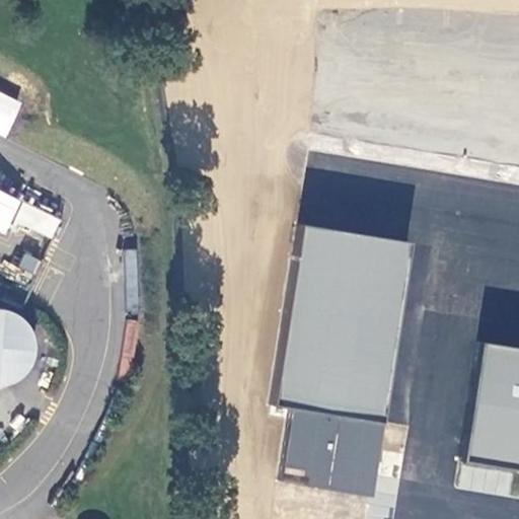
[(0,131),(8,134),(23,97),(0,86),(0,131)]
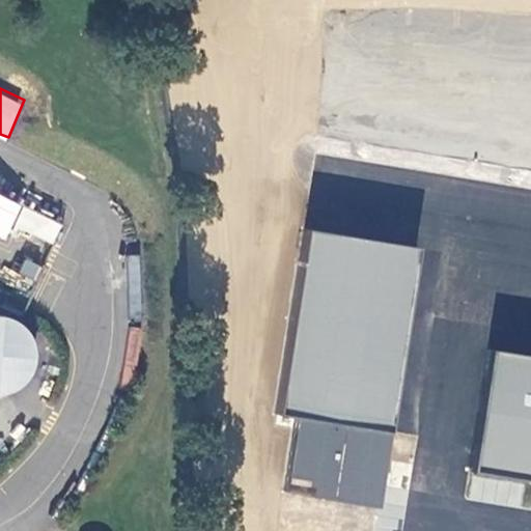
[(52,245),(63,220),(0,191),(0,235),(5,239),(10,227),(52,245)]
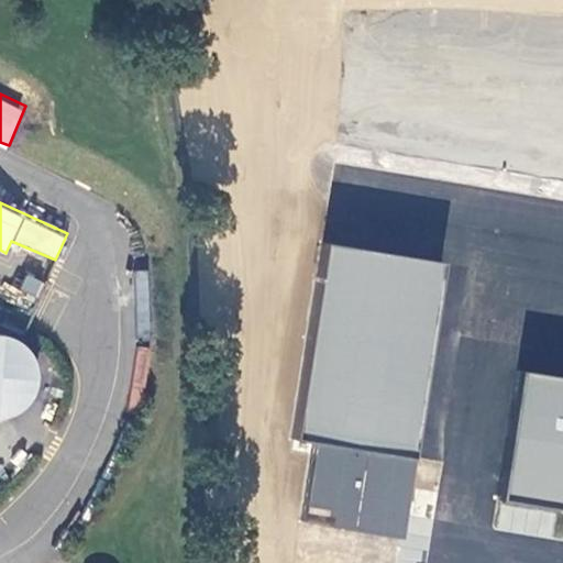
[(330,245),(298,435),(417,455),(450,265),(330,245)]
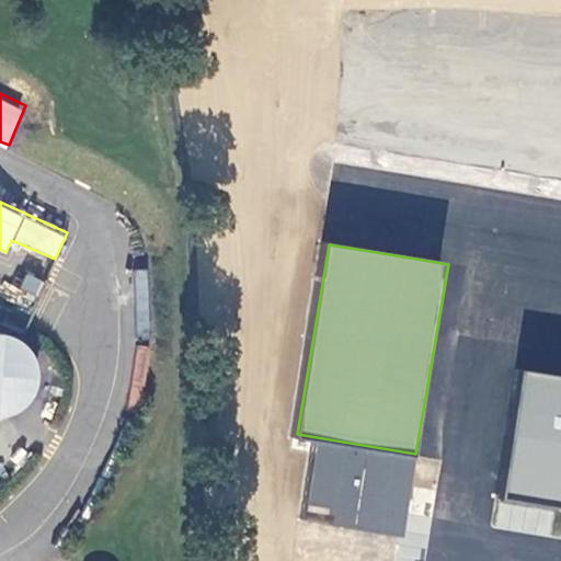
[(37,296),(42,278),(24,274),(20,292),(37,296)]
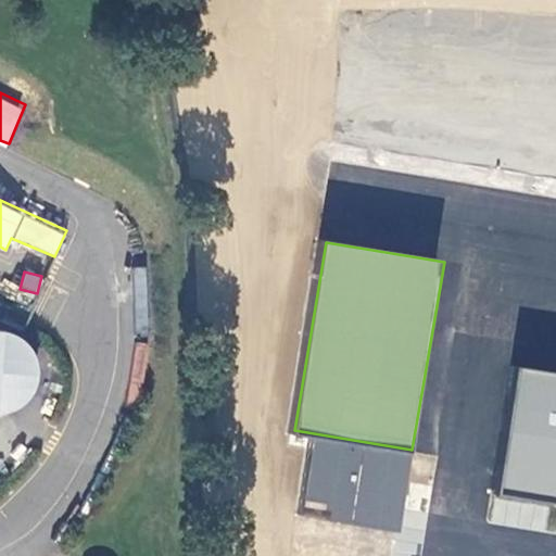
[(555,376),(526,371),(506,489),(555,497),(555,376)]
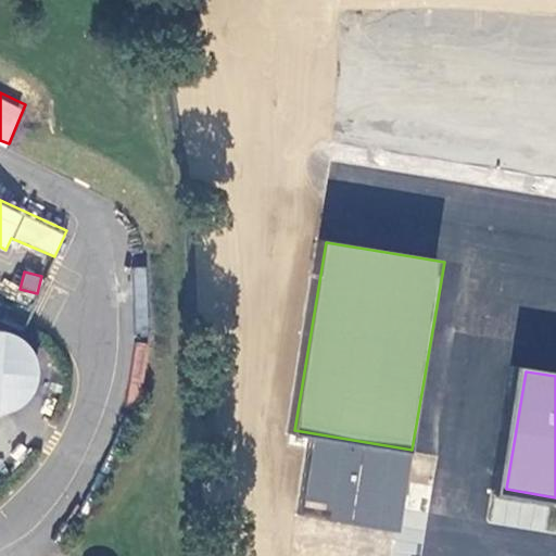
[(482,542),(447,536),(444,555),(536,555),(541,532),(484,525),(482,542)]
